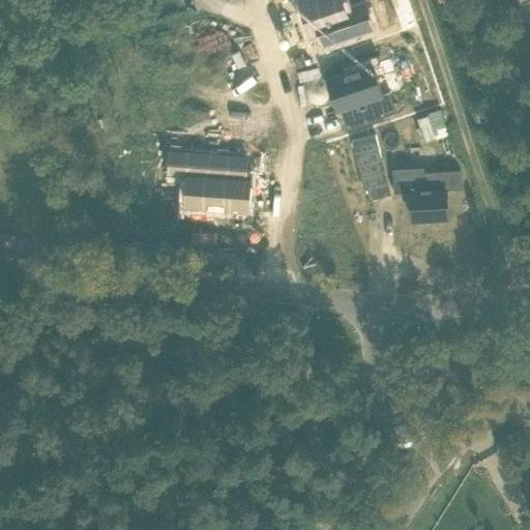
[(298,0),(299,0),(311,34),(319,31),(323,46),(374,28),(369,11),(349,19),(343,0),(298,0)]
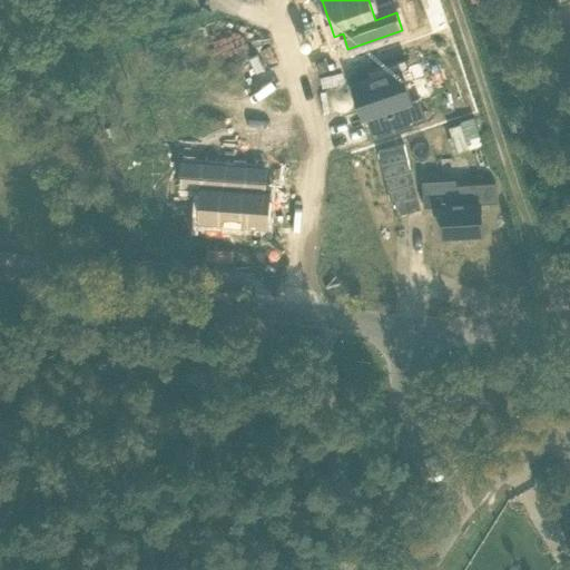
[(371,79),(351,86),(362,119),(365,117),(369,125),(373,140),(413,127),(412,124),(426,119),(419,97),(412,99),(402,69),(409,67),(405,58),(367,71),(369,75),(371,79)]
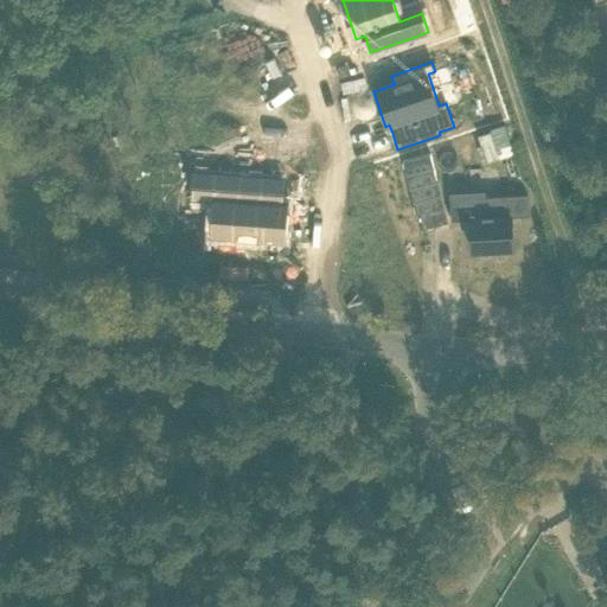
[(196,172),(193,200),(215,203),(212,237),(240,238),(240,243),(255,244),(255,240),(283,242),(286,202),(280,202),(282,178),(196,172)]
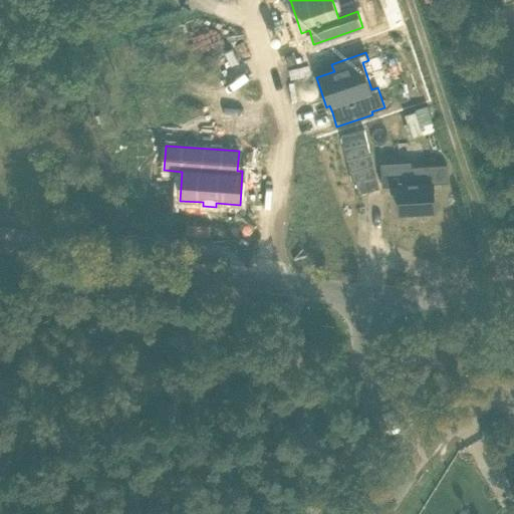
[(411,162),(380,163),(381,187),(391,186),(398,186),(400,213),(435,211),(433,184),(439,184),(448,183),(447,165),(412,167),(411,162)]
